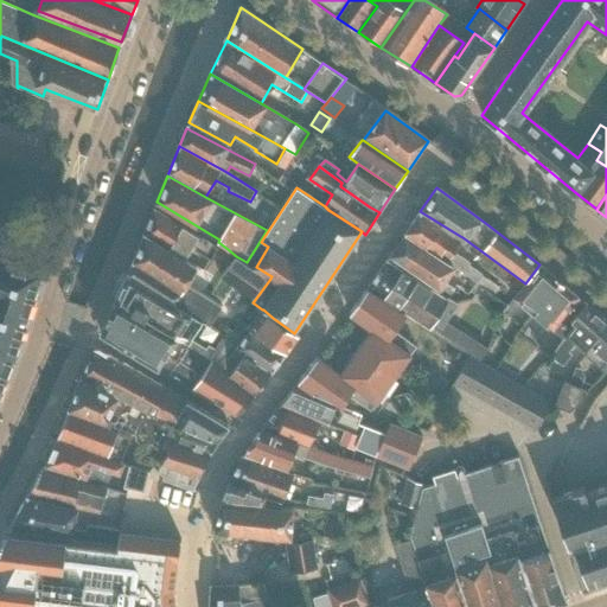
[(154,209),(144,235),(185,261),(195,247),(197,248),(195,250),(211,260),(218,248),(203,237),(202,238),(154,209)]
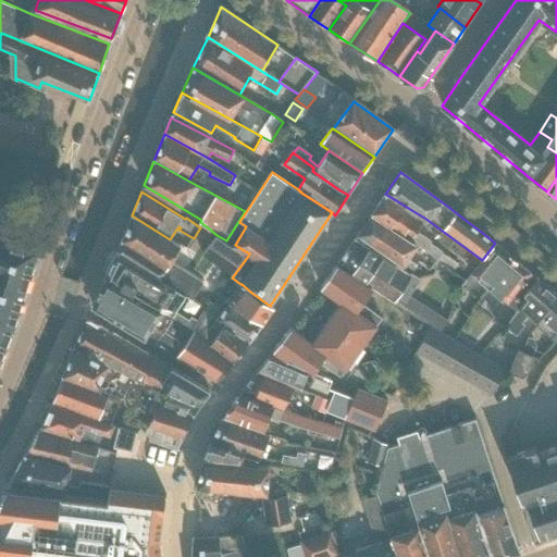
[(385,194),(371,214),(417,246),(417,245),(425,250),(424,251),(436,259),(441,251),(430,243),(431,240),(418,232),(416,235),(412,233),(422,217),(385,194)]
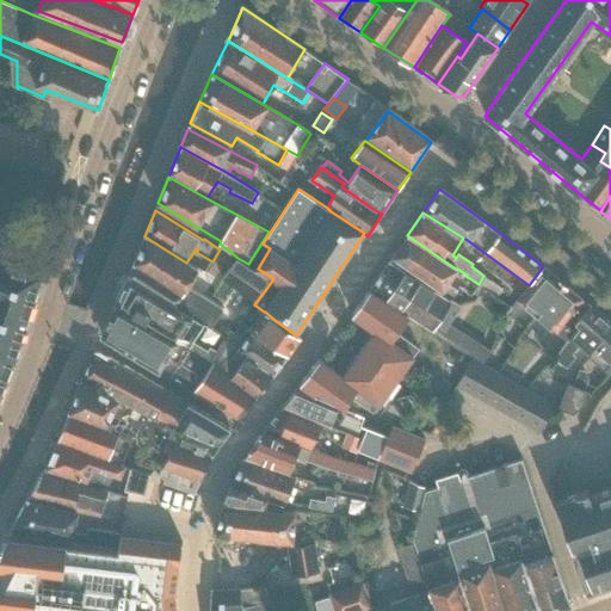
[(457,270),(407,235),(393,257),(445,292),(446,290),(454,295),(457,289),(452,285),(451,287),(448,283),(457,270)]
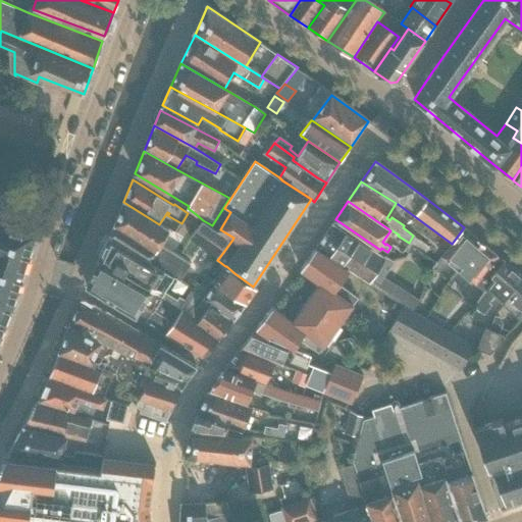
[(123,202),(114,224),(123,230),(169,260),(173,253),(161,245),(170,230),(159,224),(123,202)]
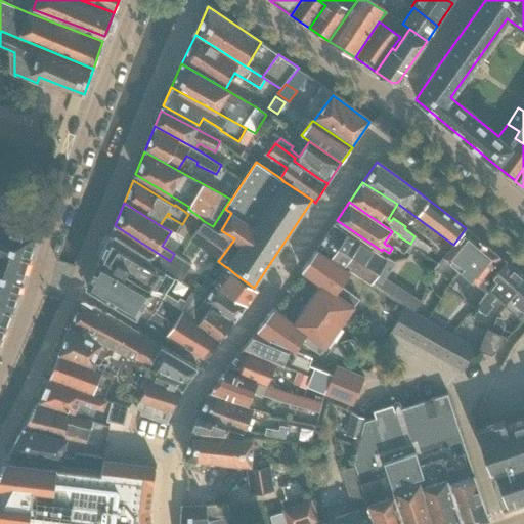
[(0,337),(14,300),(36,232),(0,221),(0,337)]
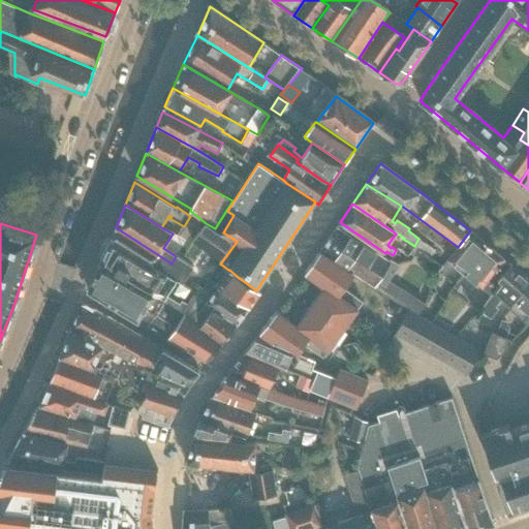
[(236,243),(206,223),(192,242),(221,262),(236,243)]
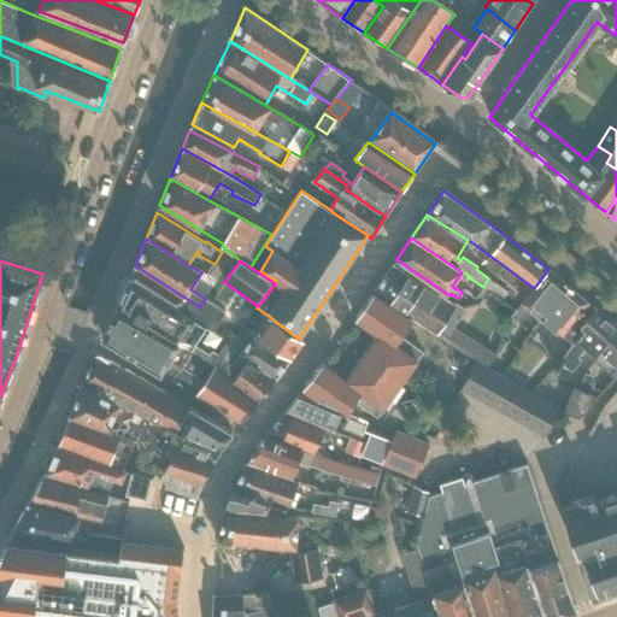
[(178,313),(206,329),(213,333),(225,312),(205,299),(200,307),(146,272),(135,265),(128,281),(177,311),(178,313)]
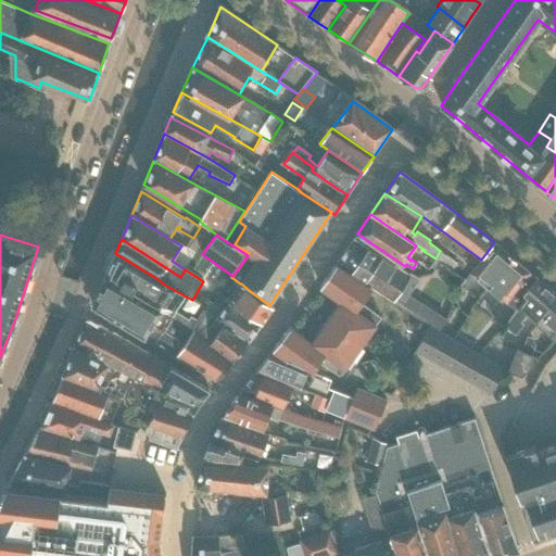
[(429,327),(437,331),(444,319),(407,297),(417,280),(415,279),(416,278),(409,274),(408,275),(354,239),(337,263),(393,301),(393,302),(430,326),(429,327)]
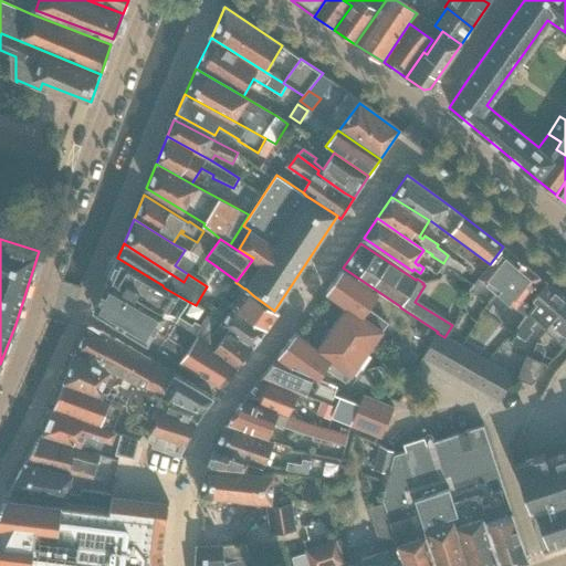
[(503,247),(490,264),(470,291),(475,295),(484,284),(498,294),(522,263),(503,247)]
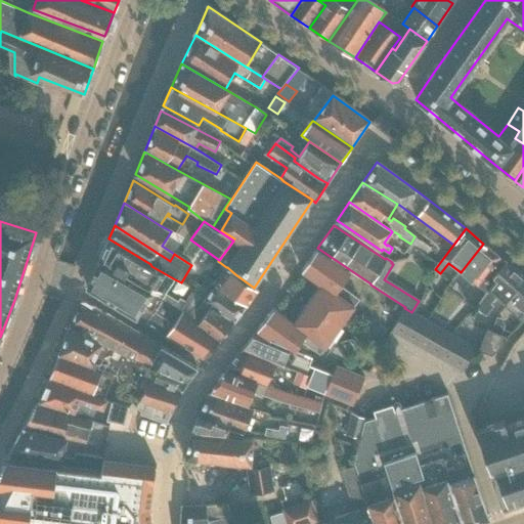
[(411,245),(427,256),(432,248),(417,237),(411,245)]
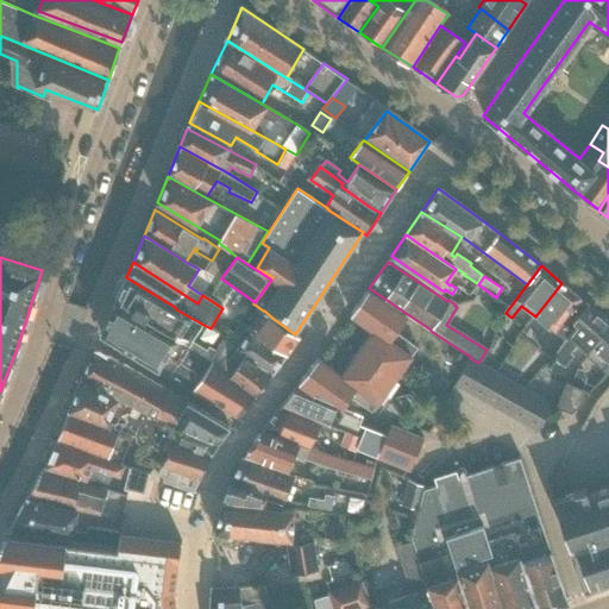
[(163,332),(190,349),(195,343),(192,340),(203,325),(176,309),(175,307),(126,277),(115,302),(163,332)]
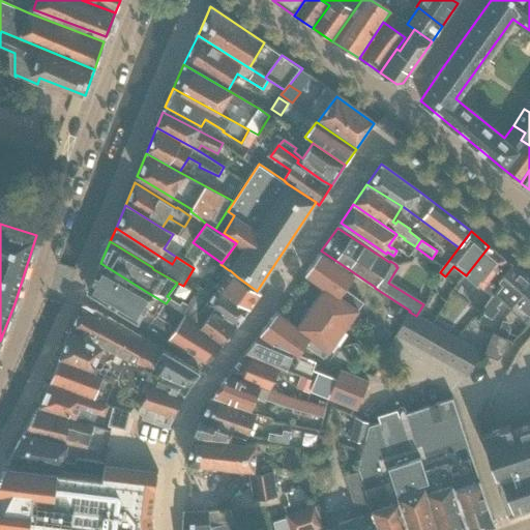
[(482,301),(486,304),(494,295),(503,284),(500,281),(512,266),(489,246),(466,275),(482,288),(481,288),(489,294),(482,301)]
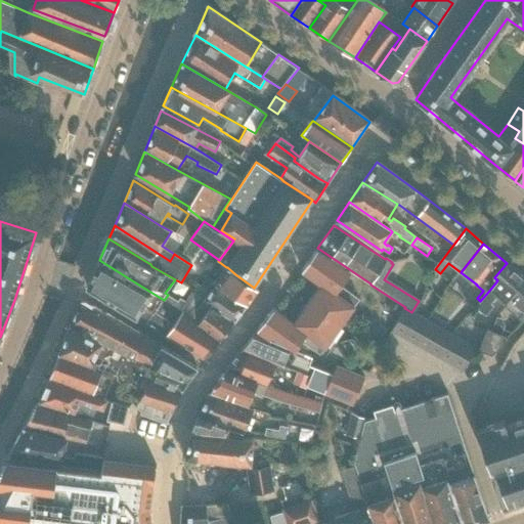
[(320,284),(353,307),(359,299),(341,286),(350,272),(317,249),(301,270),(320,284)]
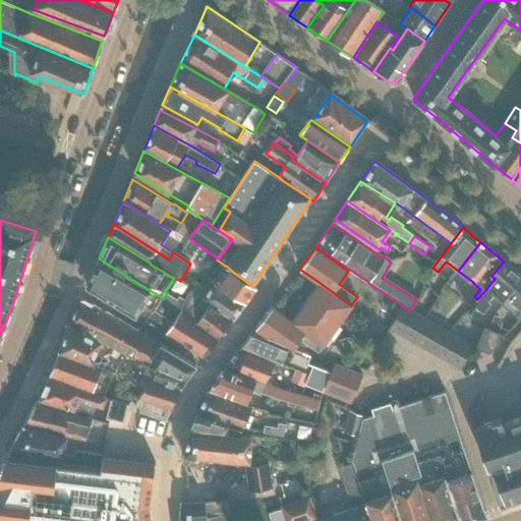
[(163,298),(139,284),(99,258),(87,285),(135,315),(143,304),(153,310),(146,322),(165,334),(170,325),(172,322),(155,311),(163,298)]
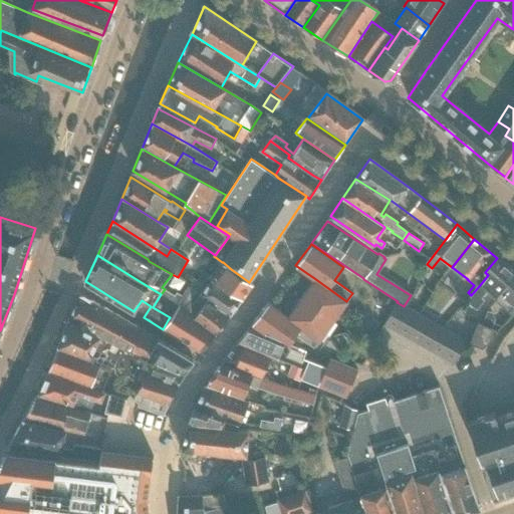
[(513,278),(513,273),(497,258),(485,272),(488,275),(479,286),(471,295),(466,301),(476,309),(484,299),(482,297),(486,292),(487,290),(497,299),(513,278)]
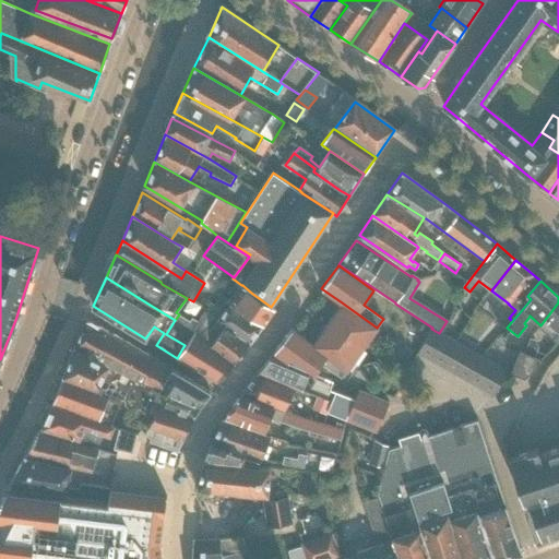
[(251,293),(242,285),(241,285),(228,302),(230,305),(233,306),(240,311),(262,326),(274,309),(271,307),(251,293)]
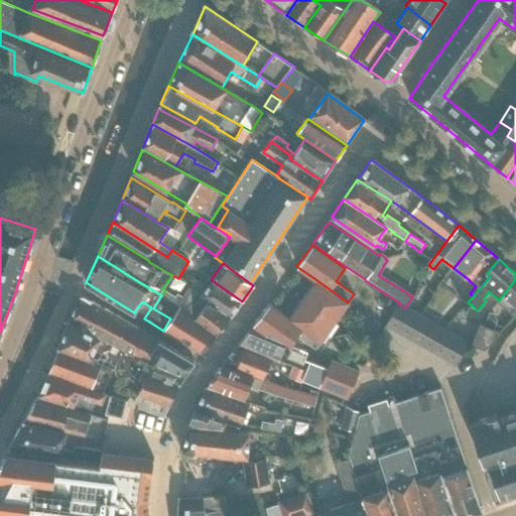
[(203,285),(203,284),(210,275),(204,271),(198,281),(203,285)]
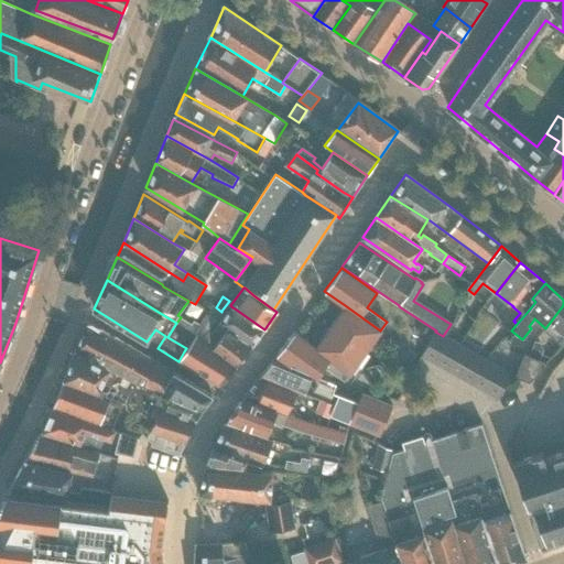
[(365,351),(380,331),(345,305),(329,327),(365,351)]
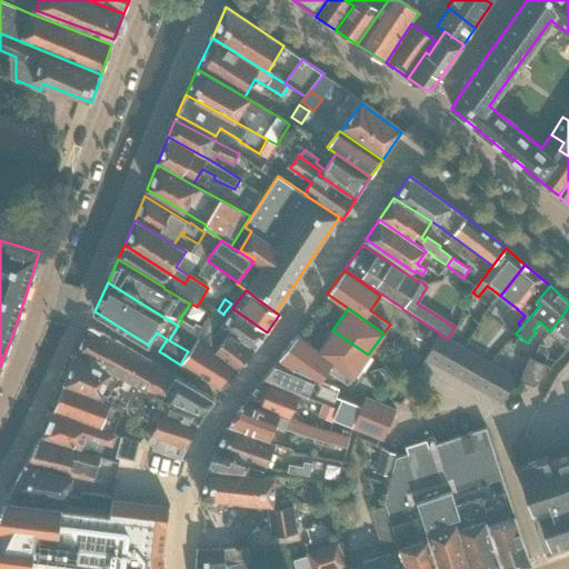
[(568,308),(550,331),(563,342),(567,338),(568,339),(568,308)]
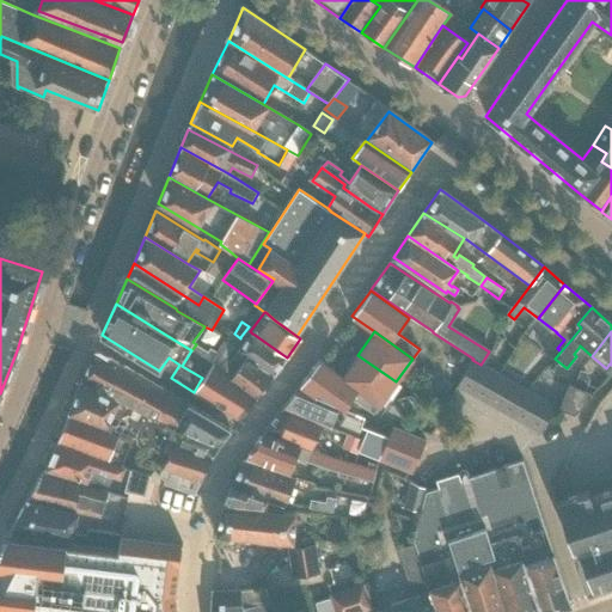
[(273,377),(287,357),(263,341),(255,335),(252,334),(231,362),(233,363),(237,367),(240,369),(248,360),(263,369),(273,377)]
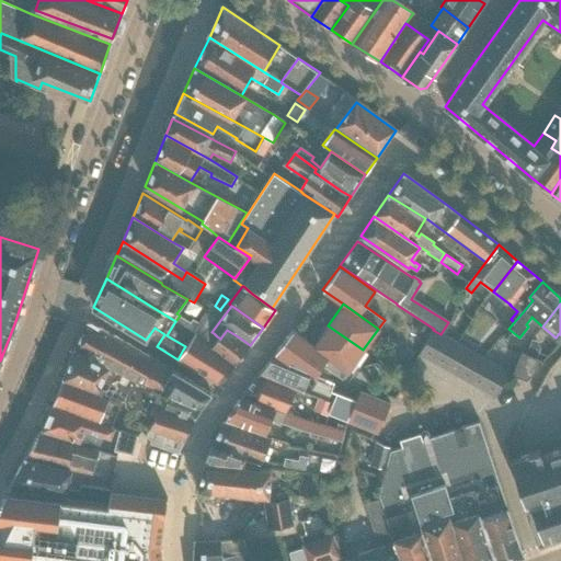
[(207,329),(213,319),(205,313),(198,322),(201,323),(199,325),(207,330),(207,329)]
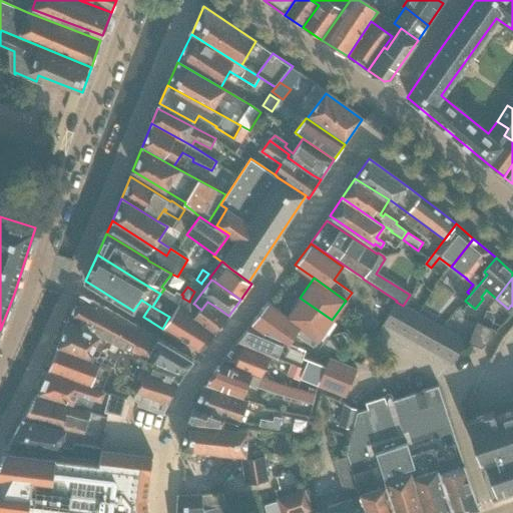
[(152,307),(169,317),(167,320),(162,329),(199,351),(214,333),(179,309),(181,306),(178,304),(182,298),(183,296),(181,295),(178,293),(179,293),(176,291),(174,295),(164,289),(160,294),(152,307)]
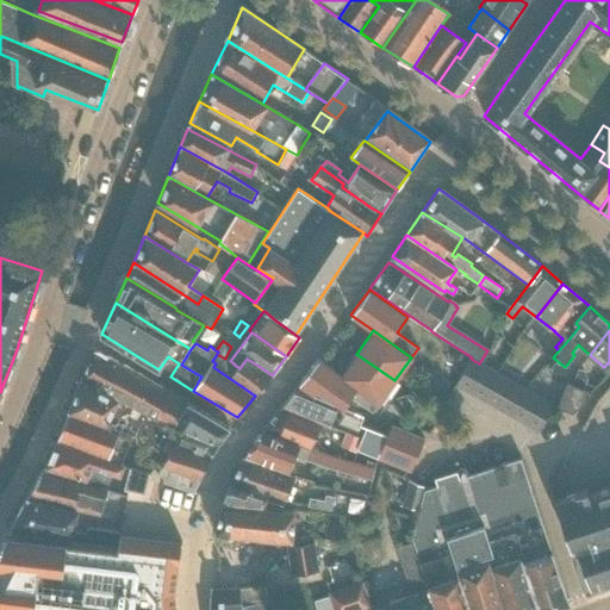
[(194,492),(199,480),(200,480),(211,455),(213,450),(182,439),(169,434),(168,436),(159,431),(156,437),(150,433),(156,417),(168,391),(99,352),(97,352),(95,352),(94,353),(93,354),(92,355),(81,379),(69,410),(123,430),(131,434),(130,436),(136,437),(138,447),(150,444),(166,453),(160,474),(165,479),(163,483),(197,493),(197,492),(194,492)]
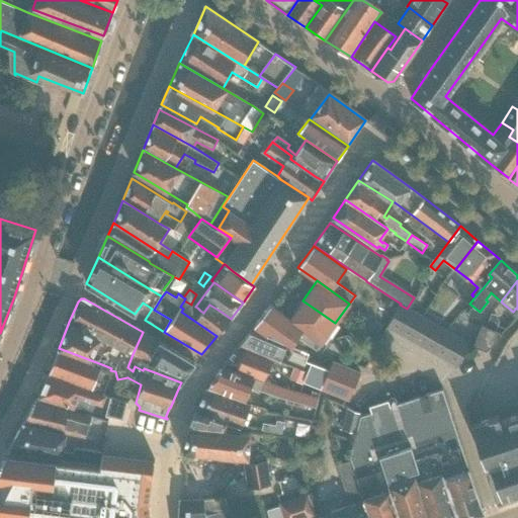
[(191,305),(184,300),(180,307),(183,309),(181,312),(217,336),(231,319),(223,313),(209,305),(203,313),(200,311),(197,308),(195,307),(191,304),(191,305)]
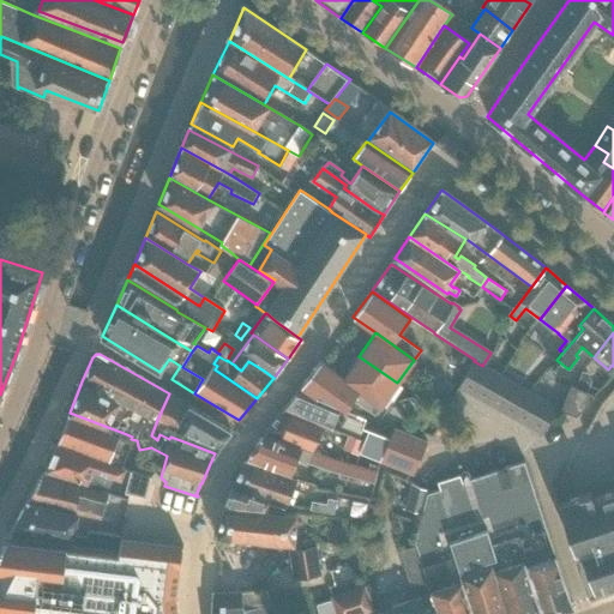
[(343,378),(381,405),(397,383),(359,356),(343,378)]
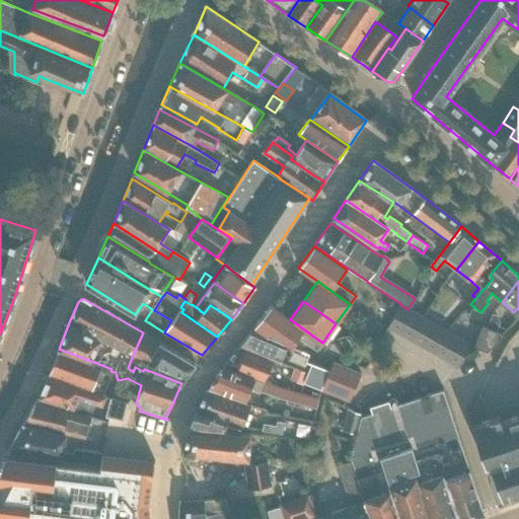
[(302,351),(307,345),(316,351),(322,343),(290,319),(271,305),(254,326),(268,337),(291,347),(302,351)]
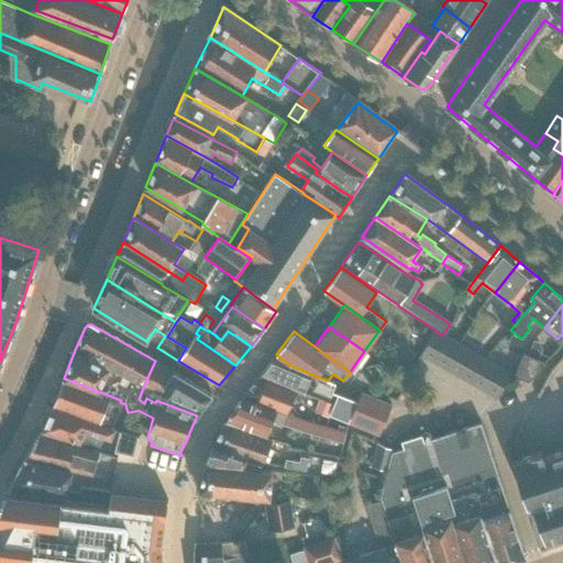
[(448,338),(442,335),(434,331),(420,355),(433,363),(448,338)]
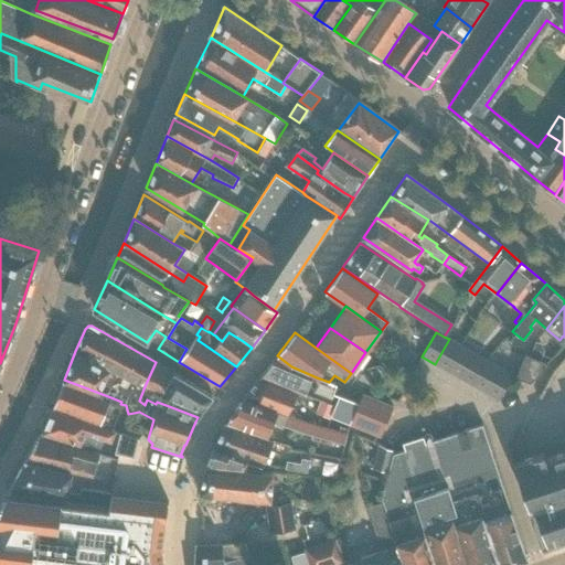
[(435,364),(447,371),(461,347),(449,339),(435,364)]
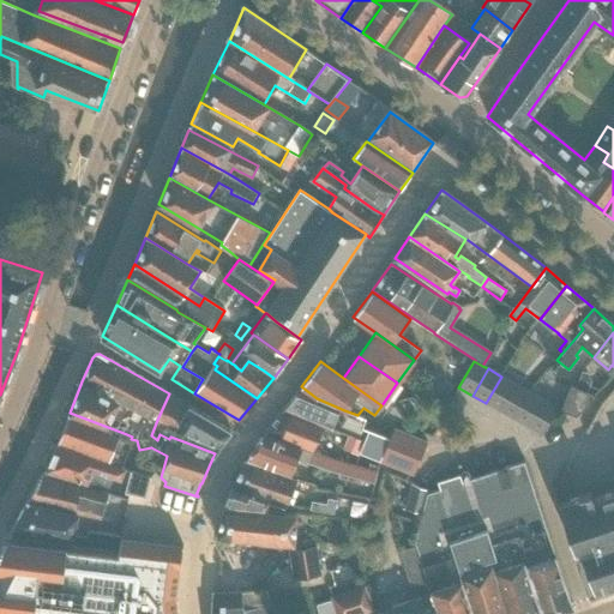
[(583,372),(577,386),(588,391),(591,381),(589,374),(583,372)]
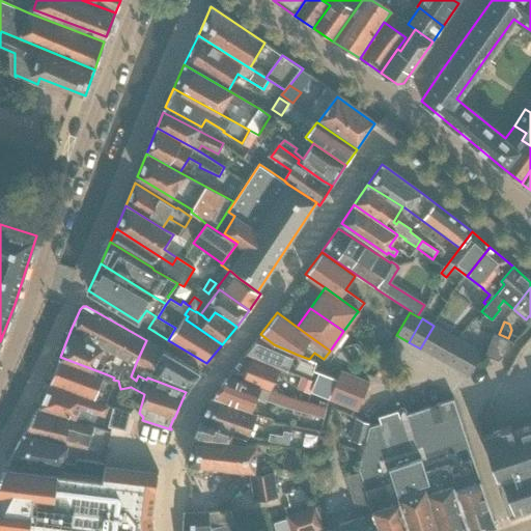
[(434,326),(420,348),(432,356),(446,332),(434,326)]
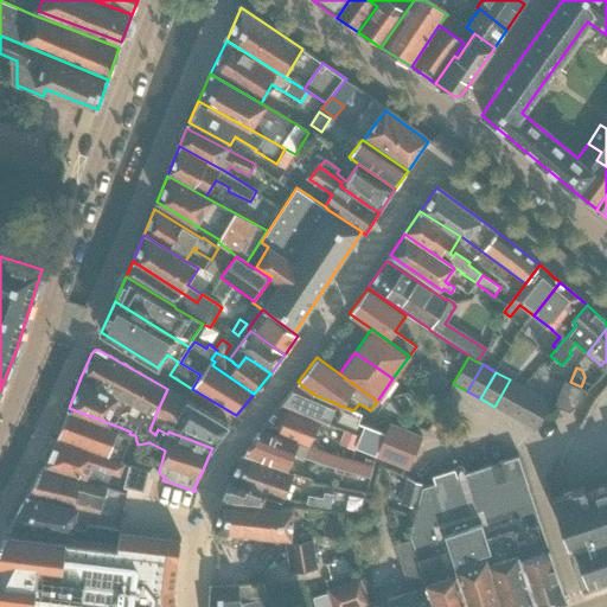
[(494,407),(508,414),(523,387),(510,379),(494,407)]
